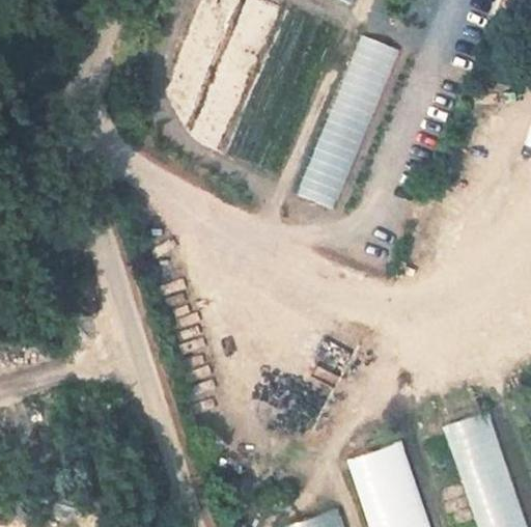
[(274,9),(231,162),(271,173),(279,141),(273,139),(292,64),(319,72),(332,25),(274,9)]
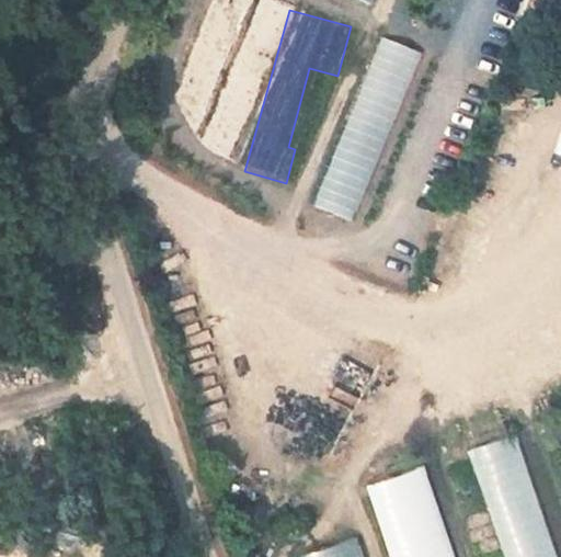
[(353,225),(415,53),(374,38),(312,211),(353,225)]
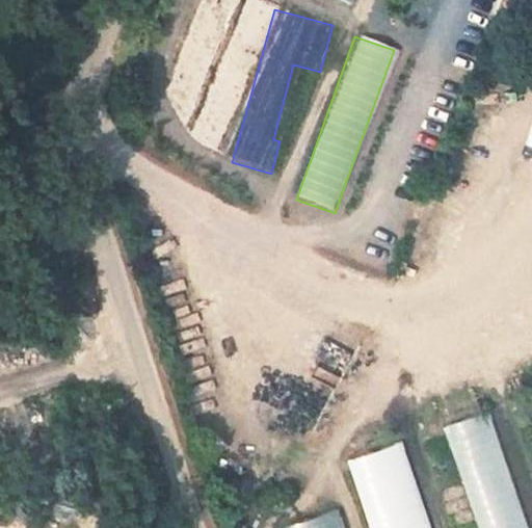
[(453,423),(481,527),(528,527),(498,412),(453,423)]
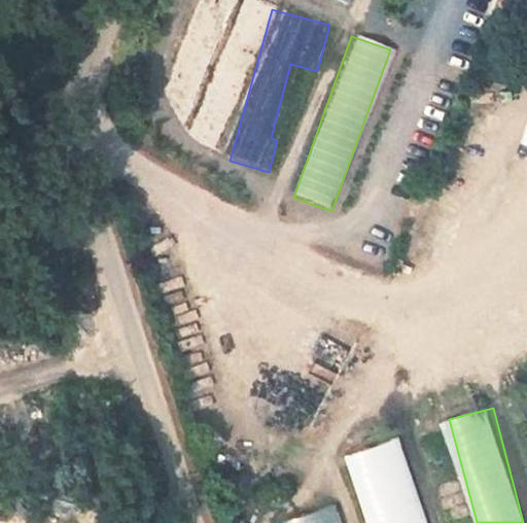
[(343,456),(363,522),(426,522),(400,439),(343,456)]
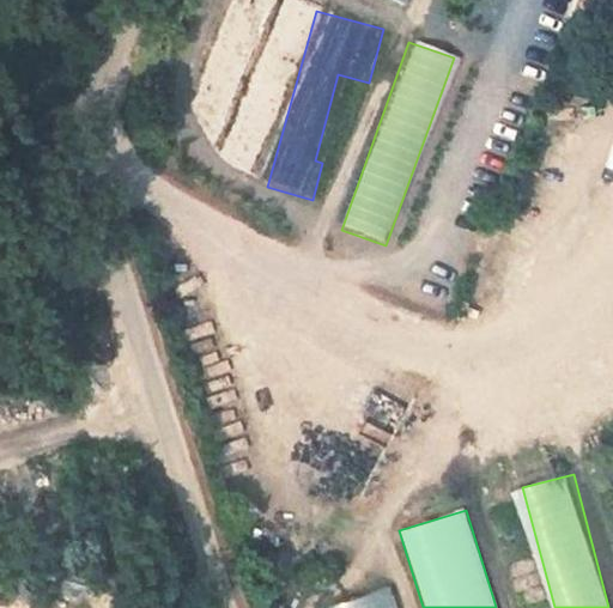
[(399,607),(392,587),(326,607),(399,607)]
